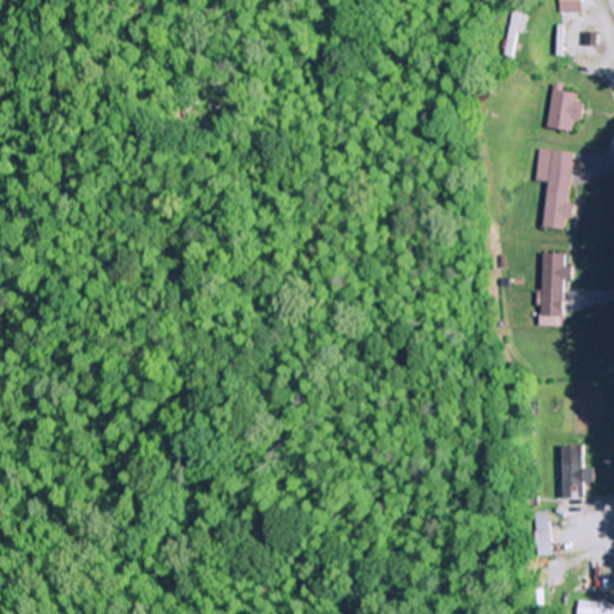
[(583,14),(583,0),(560,0),(560,14),(583,14)]
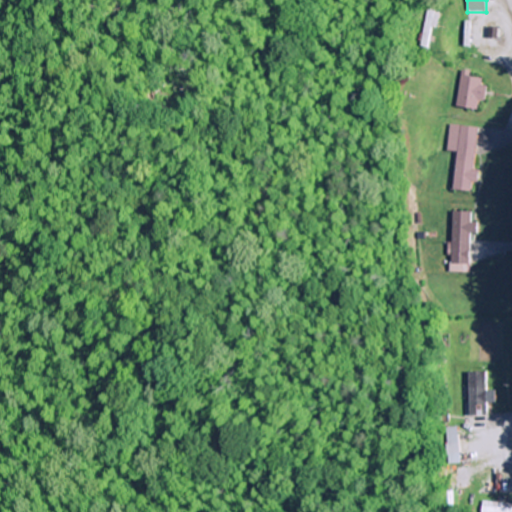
[(439,14),(426,13),(422,48),(430,49),(432,27),(438,28),(439,14)]
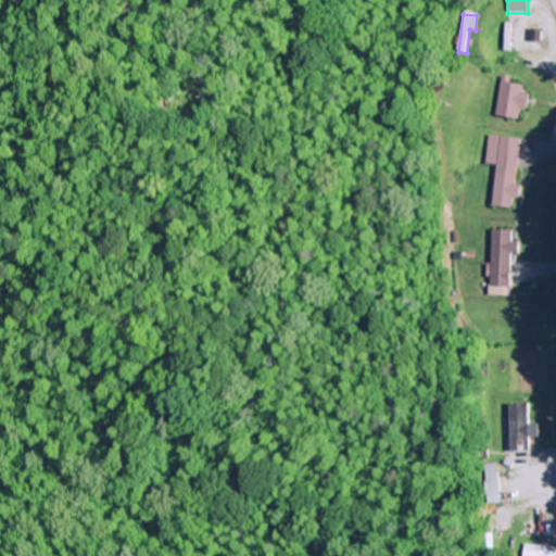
[(533,90),(506,81),(494,114),(521,124),(533,90)]
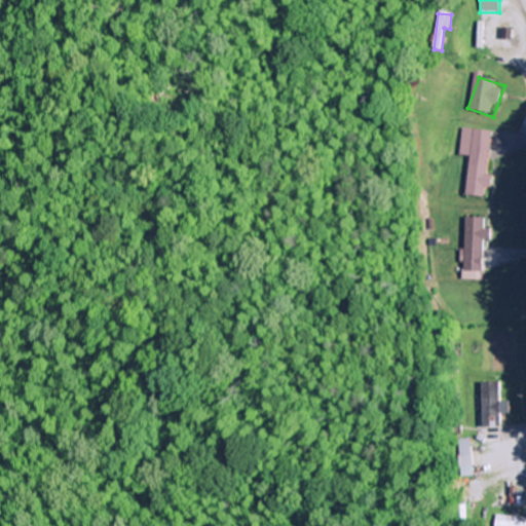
[(489,176),(493,133),(463,129),(460,157),(472,158),(467,197),(486,199),(487,189),(493,190),(495,177),(489,176)]
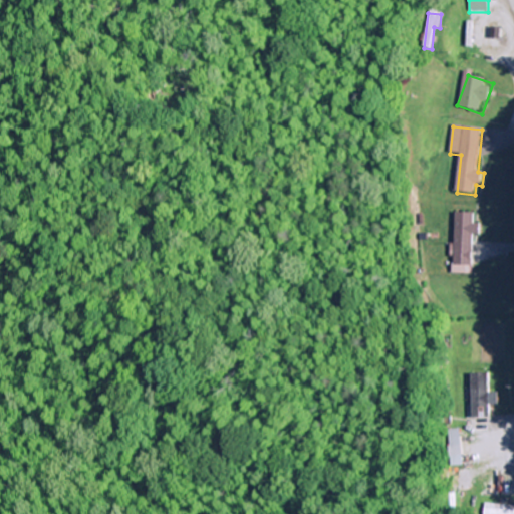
[(473,275),(473,236),(482,236),(482,226),(475,226),(475,214),(455,214),(455,275),(473,275)]
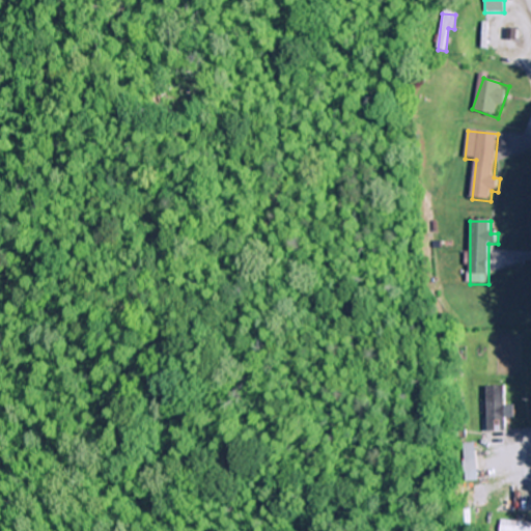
[(488,386),(488,432),(506,432),(506,386),(488,386)]
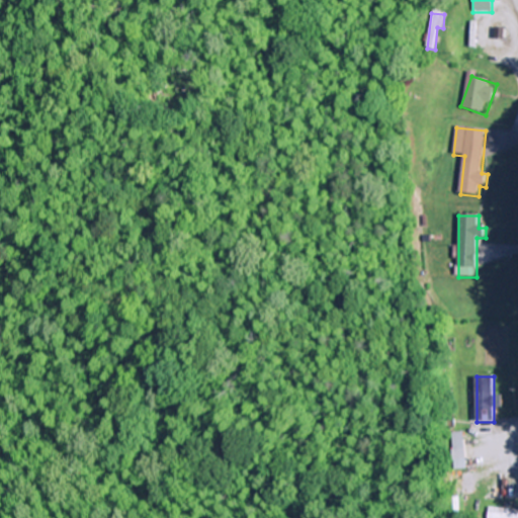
[(452,433),(452,459),(464,459),(464,433),(452,433)]
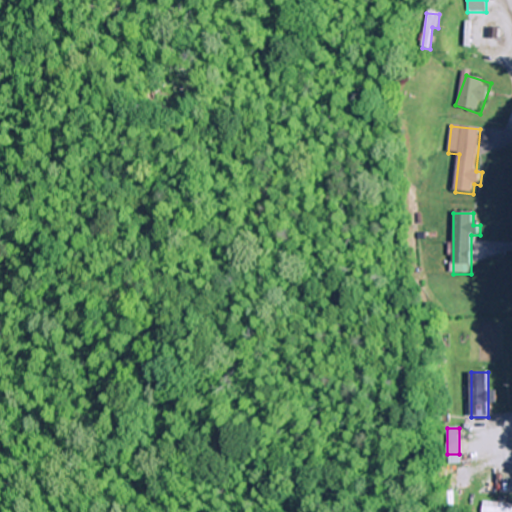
[(511,478),(497,478),(497,498),(511,497),(511,478)]
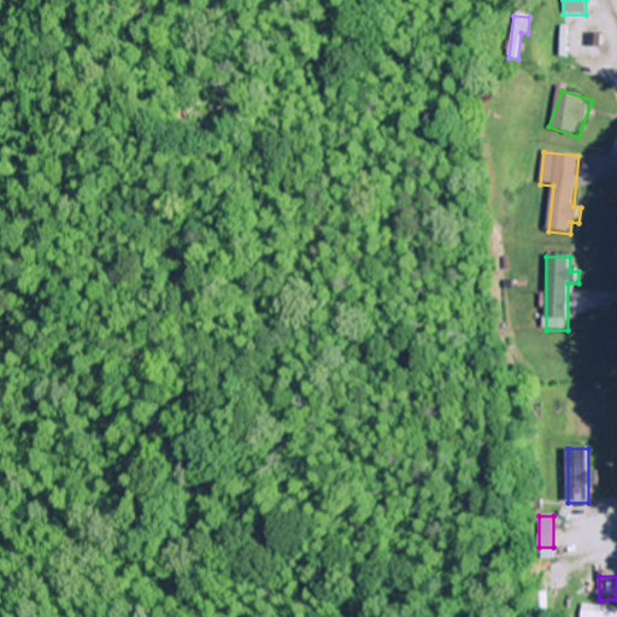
[(616,616),(616,605),(583,605),(583,616),(616,616)]
